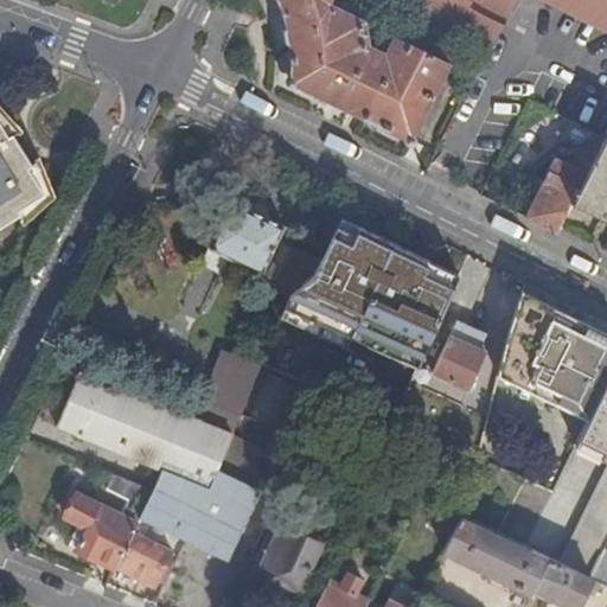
[(328,0),(273,0),(281,13),(288,31),(291,45),(293,57),(293,69),(291,82),(413,141),(449,63),(400,38),(389,58),(366,46),(363,24),(326,6),(328,0)]
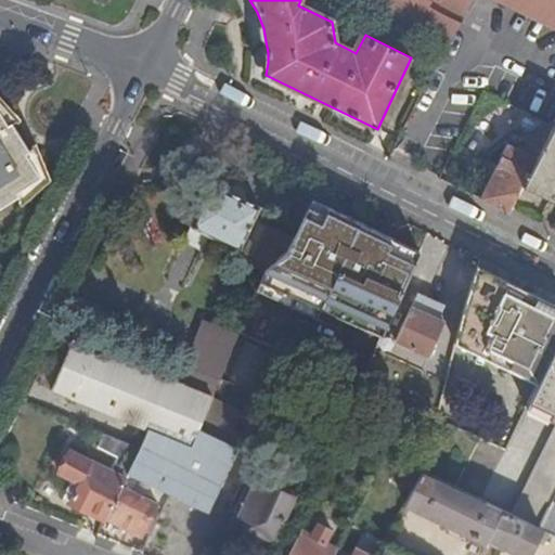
[(363,0),(376,7),(390,14),(449,43),(470,0),(363,0)]
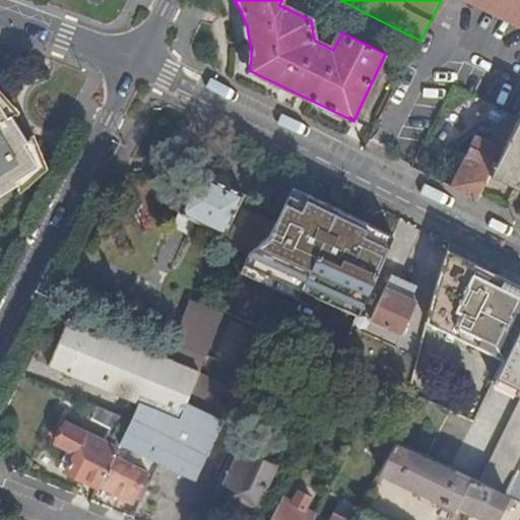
[(519,0),(471,0),(519,24),(519,0)]
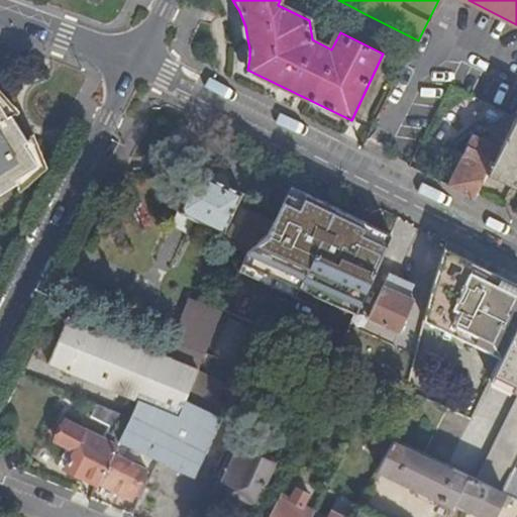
[(358,22),(364,13),(350,6),(345,15),(358,22)]
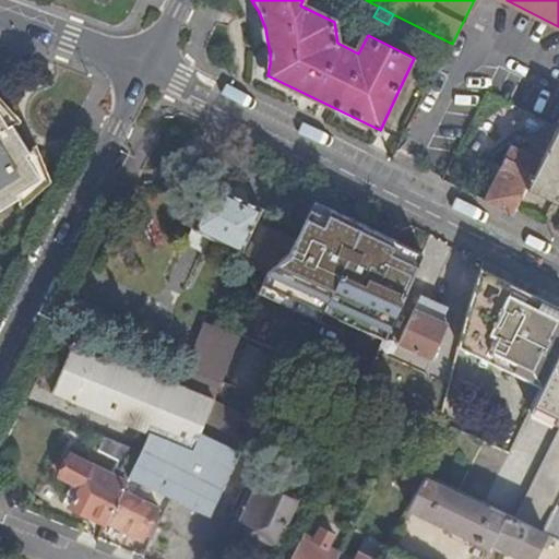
[(16,132),(11,125),(9,126),(0,113),(0,210),(19,198),(16,194),(40,180),(26,155),(30,154),(16,132)]
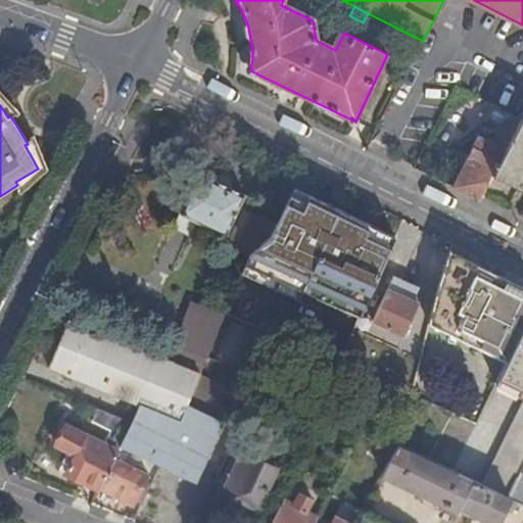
[(521,119),(502,108),(503,119),(517,126),(521,119)]
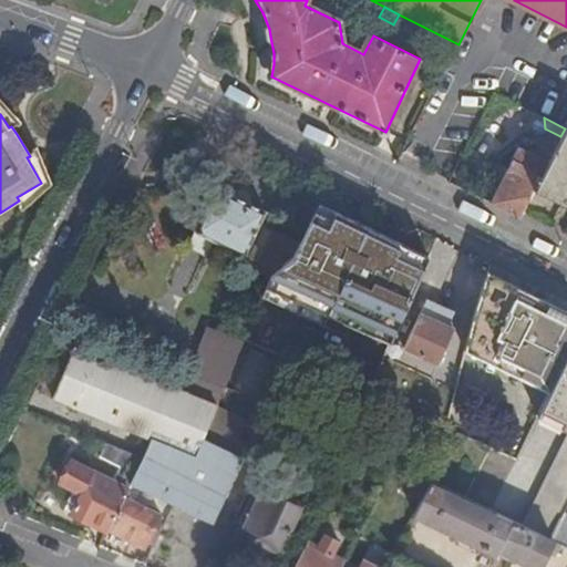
[(554,150),(548,162),(533,191),(566,206),(566,125),(566,126),(565,129),(560,136),(554,150)]
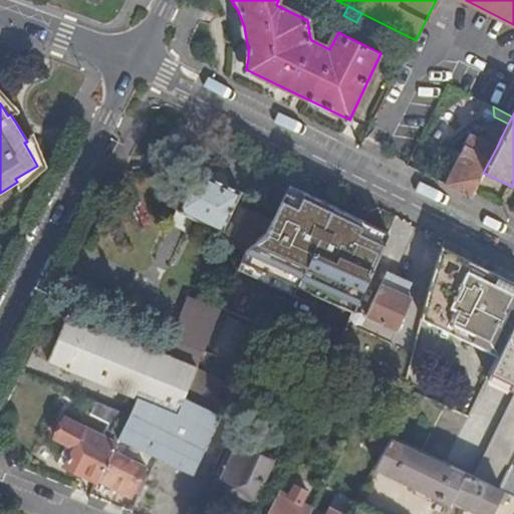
[(508,123),(494,116),(488,129),(502,136),(508,123)]
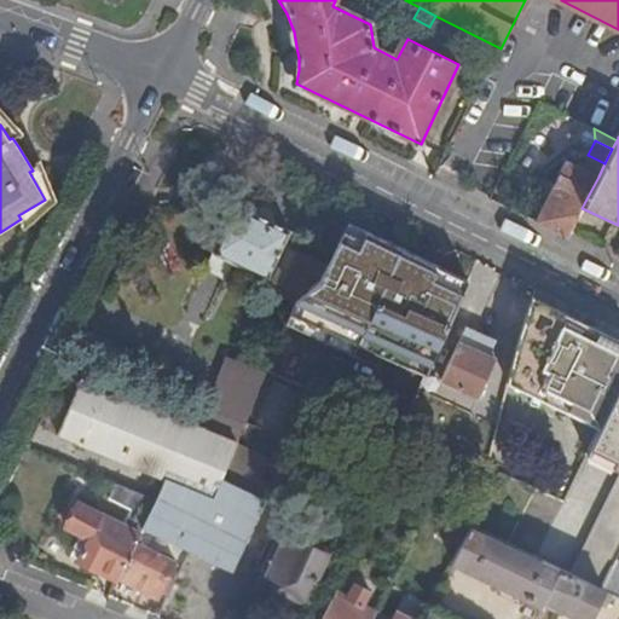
[(567,161),(536,221),(567,237),(582,208),(599,177),(567,161)]
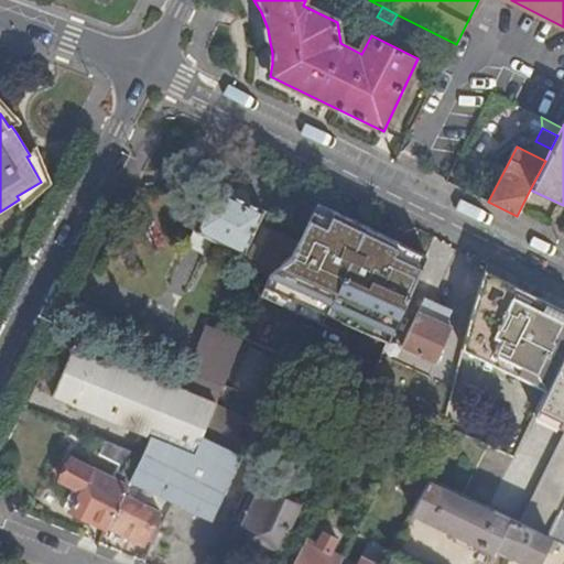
[(241,255),(262,212),(213,187),(184,247),(204,256),(210,240),(241,255)]
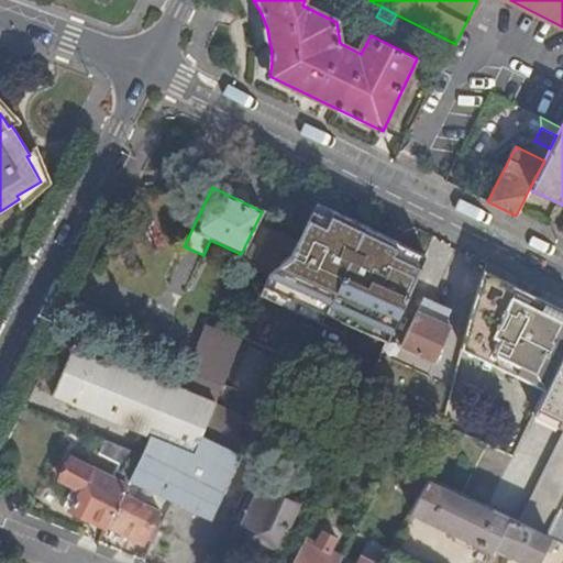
[(345,269),(361,235),(362,232),(312,209),(296,244),(291,255),(278,266),(273,269),(332,297),(345,269)]
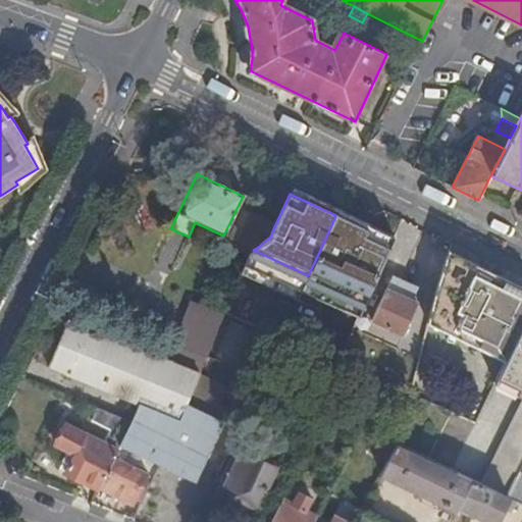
[(270,237),(274,226),(255,216),(244,240),(258,247),(270,237)]
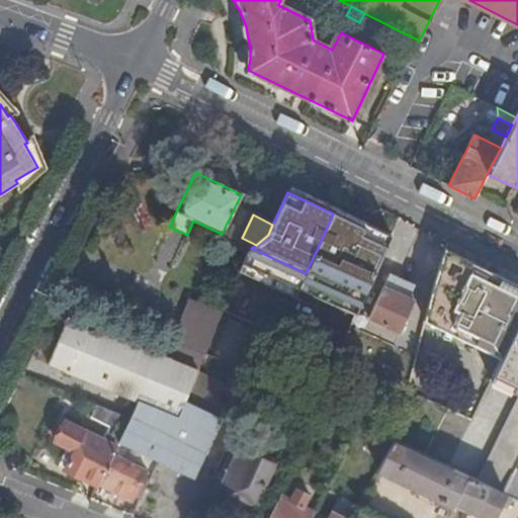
[(380,260),(389,242),(332,217),(318,248),(374,273),(380,260)]
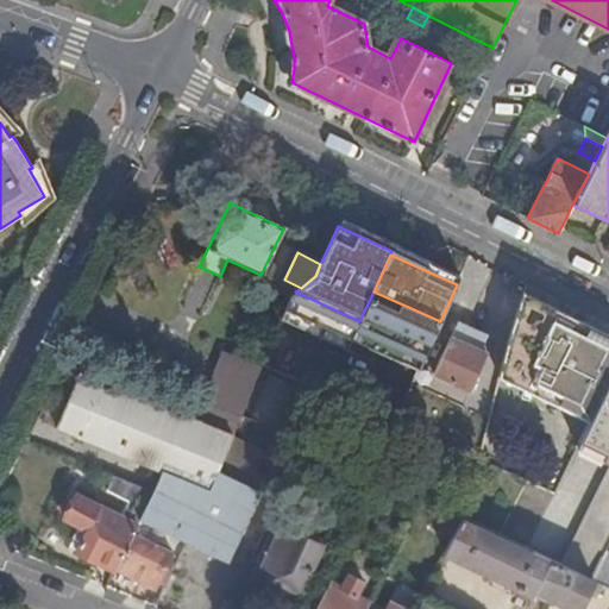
[(592,416),(608,381),(608,338),(585,327),(584,328),(521,297),(504,357),(500,371),(592,416)]
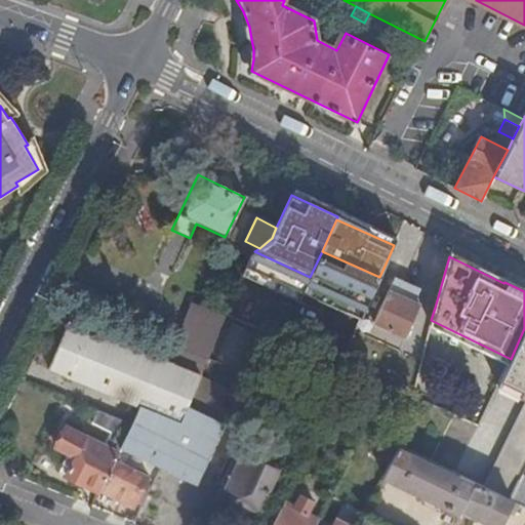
[(417,292),(393,280),(372,322),(403,337),(418,307),(411,304),(417,292)]
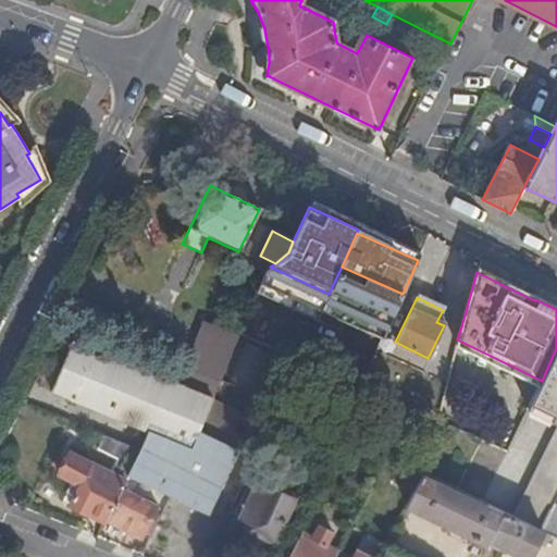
[(207,330),(190,371),(220,383),(236,342),(207,330)]
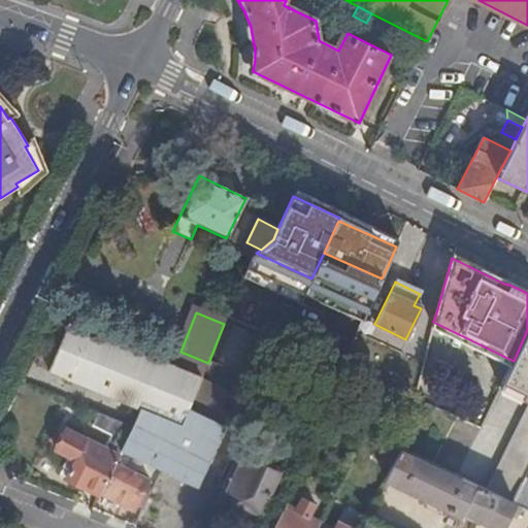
[(189,409),(202,380),(67,324),(47,371),(141,409),(134,427),(174,443),(189,409)]
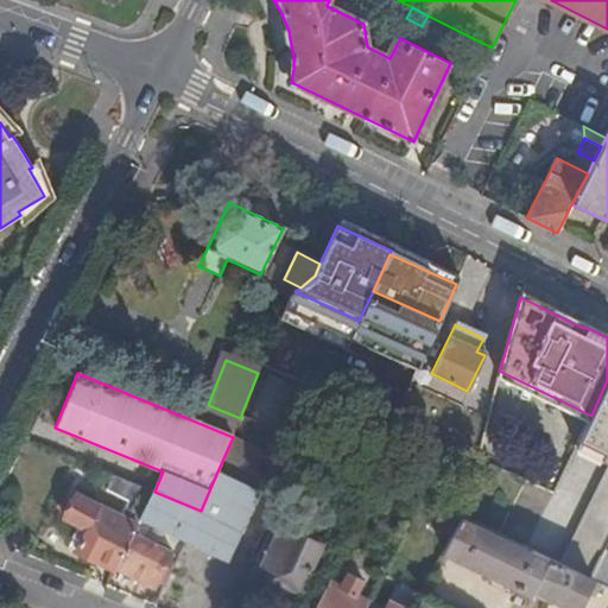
[(306,392),(271,377),(247,431),(283,447),(306,392)]
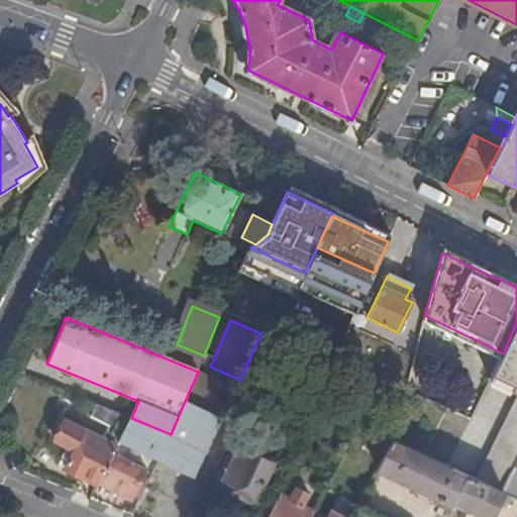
[(516,323),(503,353),(498,363),(490,380),(516,393),(475,481),(500,493),(512,468),(516,457),(516,323)]
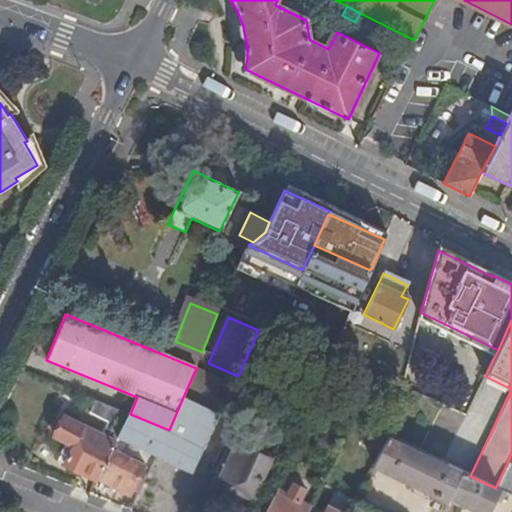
[(387,394),(392,383),(360,368),(355,380),(387,394)]
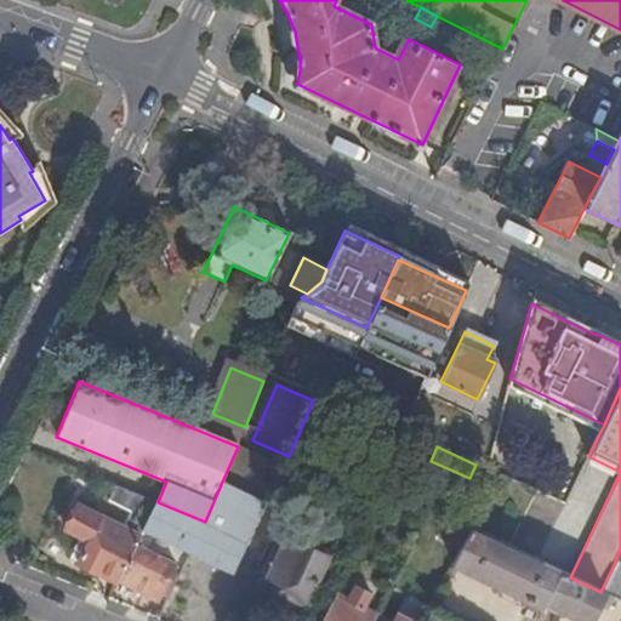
[(205,522),(188,553),(214,567),(218,556),(237,564),(266,503),(222,482),(205,522)]
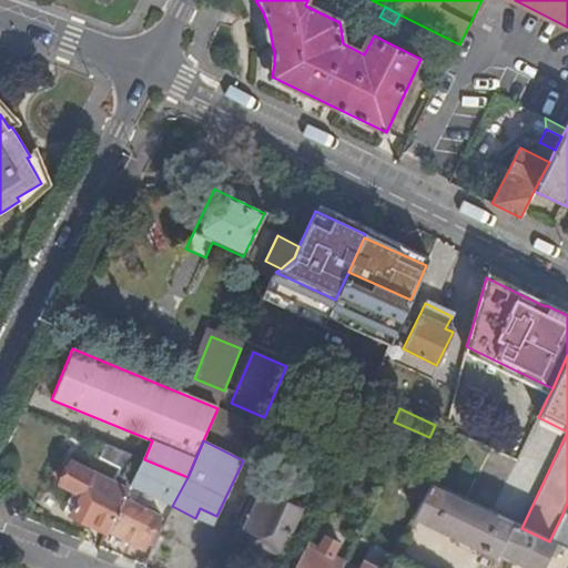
[(143,459),(107,445),(99,459),(120,470),(113,483),(71,462),(59,484),(73,492),(68,503),(75,507),(71,516),(104,533),(107,529),(123,498),(130,485),(143,459)]
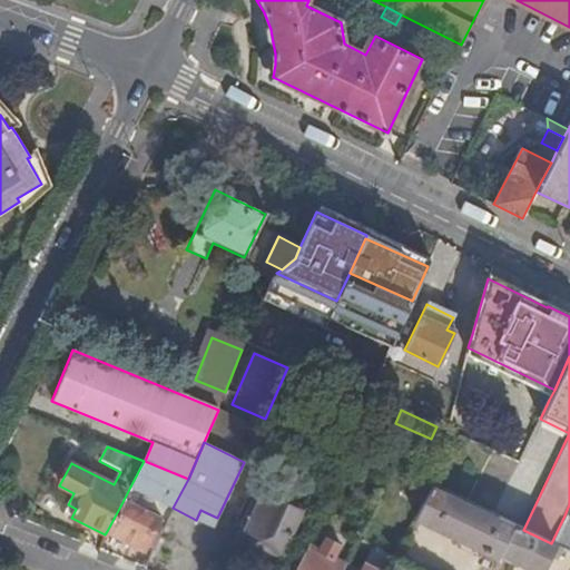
[(145,461),(144,461),(130,487),(173,508),(188,479),(145,461)]
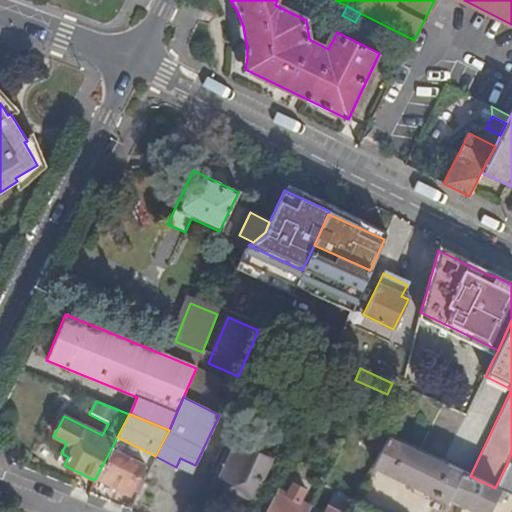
[(390,436),(389,436),(374,465),(447,501),(450,496),(478,511),(486,511),(493,499),(499,503),(504,493),(495,488),(470,476),(390,436)]
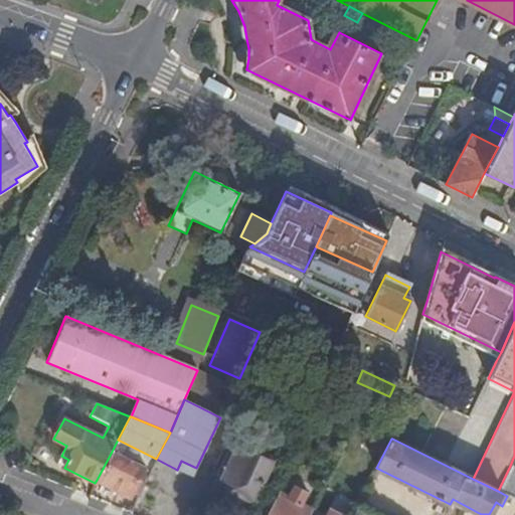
[(272,462),(234,446),(217,485),(214,484),(214,486),(254,505),(255,503),(253,501),(272,462)]
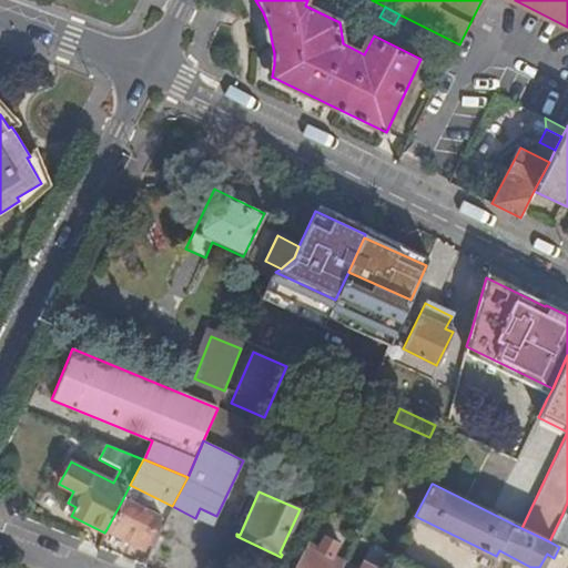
[(123,498),(107,529),(142,548),(159,517),(123,498)]
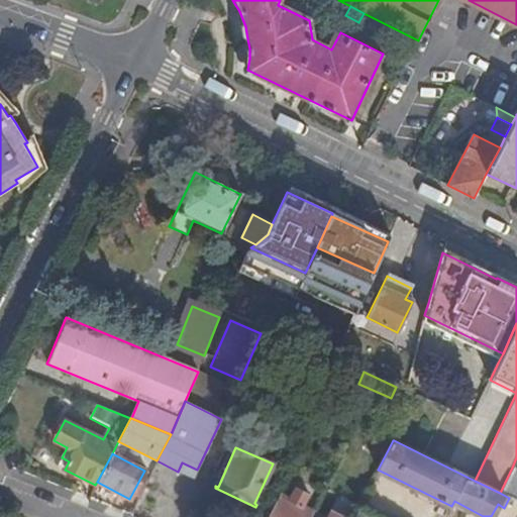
[(182,462),(178,472),(192,479),(197,470),(182,462)]
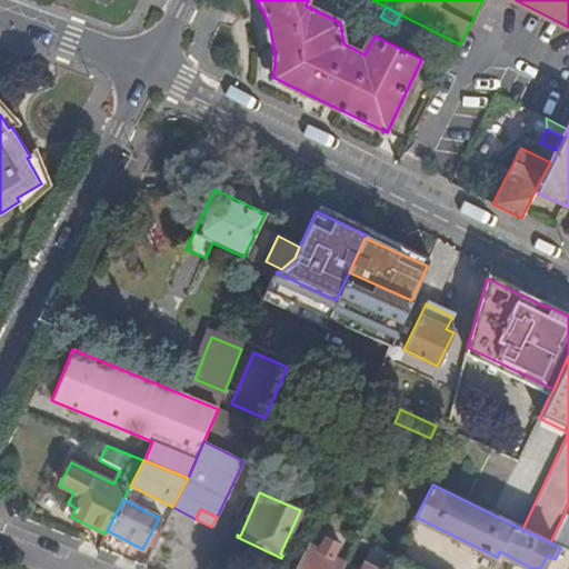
[(568,517),(563,515),(550,542),(560,548),(568,551),(568,517)]
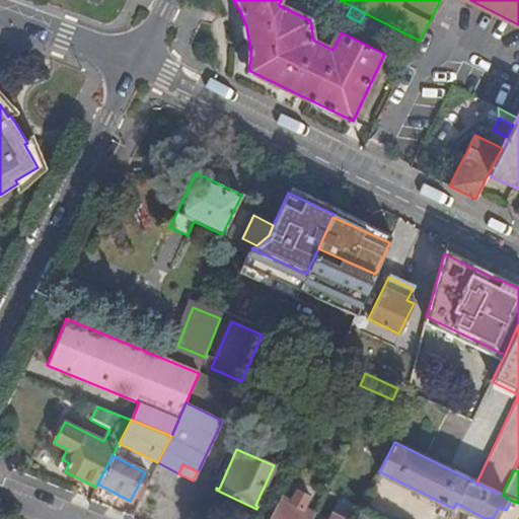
[(281,497),(268,518),(311,518),(313,514),(303,509),(309,497),(296,490),(290,502),(281,497)]
